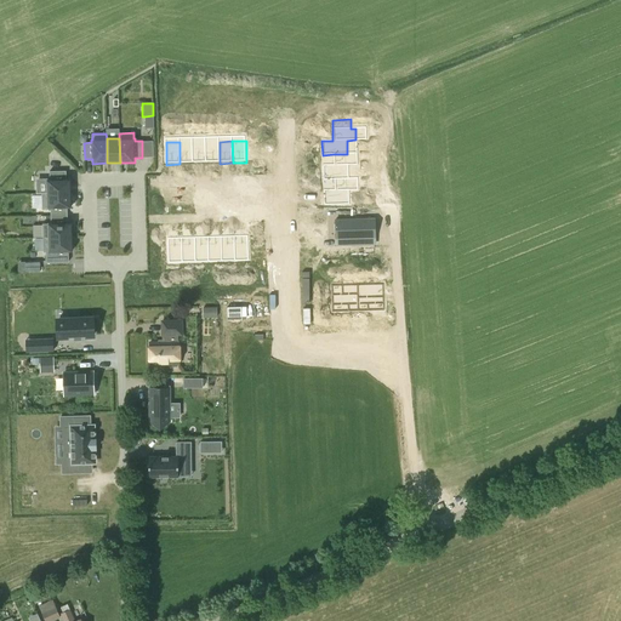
[(180,164),(193,164),(193,142),(180,142),(180,164)]
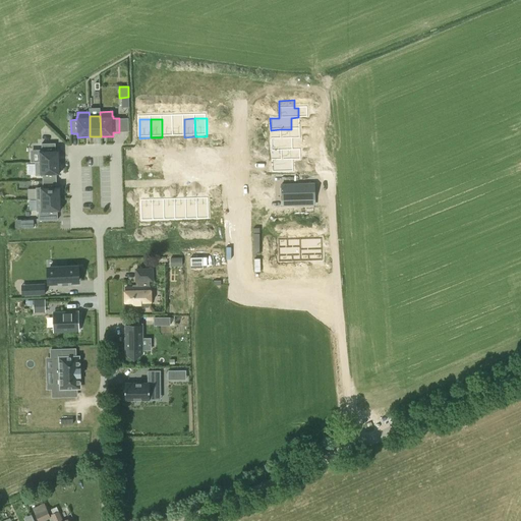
[(162,137),(173,137),(173,119),(162,119),(162,137)]
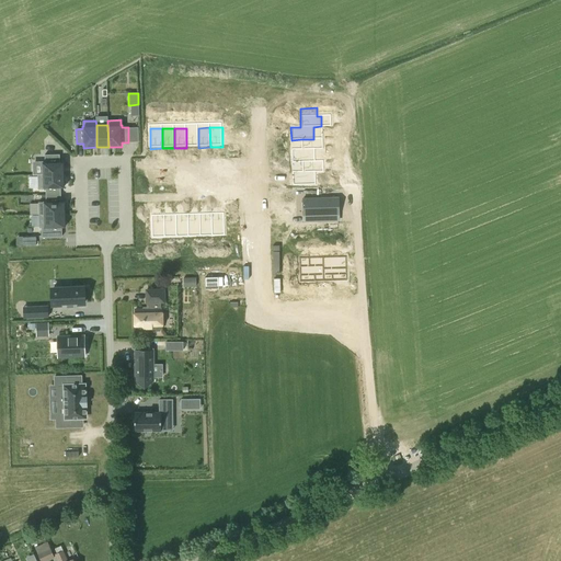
[(186,148),(198,148),(198,128),(186,128),(186,148)]
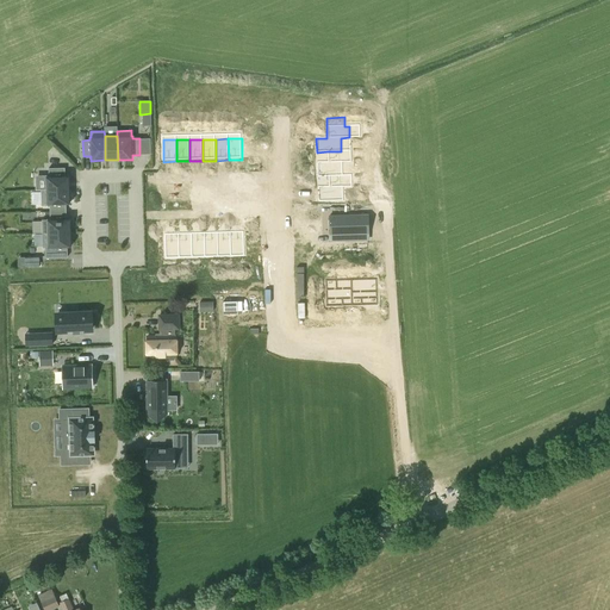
[(341,151),(328,151),(328,163),(317,163),(317,178),(328,176),(342,176),(341,163),(350,162),(350,151),(341,151)]
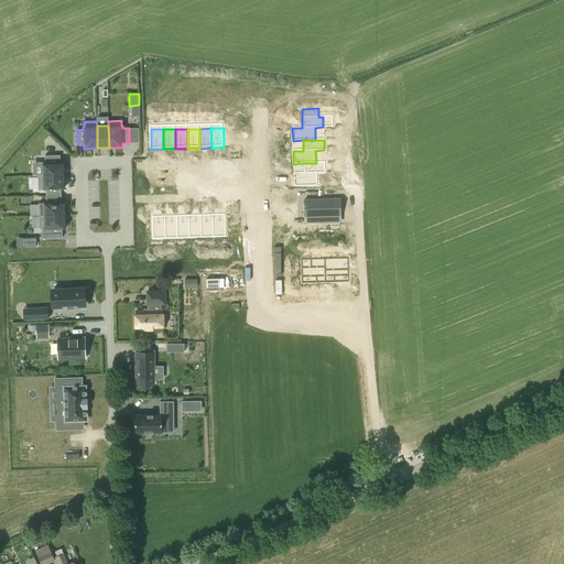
[(60,155),(45,155),(45,163),(42,163),(43,176),(65,175),(64,162),(61,162),(60,155)]
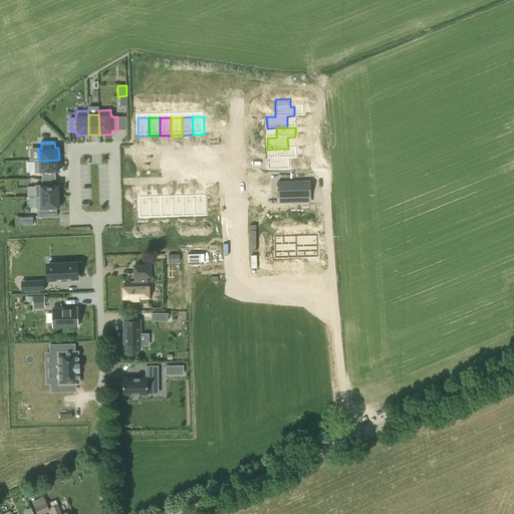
[(288,149),(276,149),(276,159),(267,159),(268,171),(288,171),(288,159),(296,158),(295,149),(288,149)]
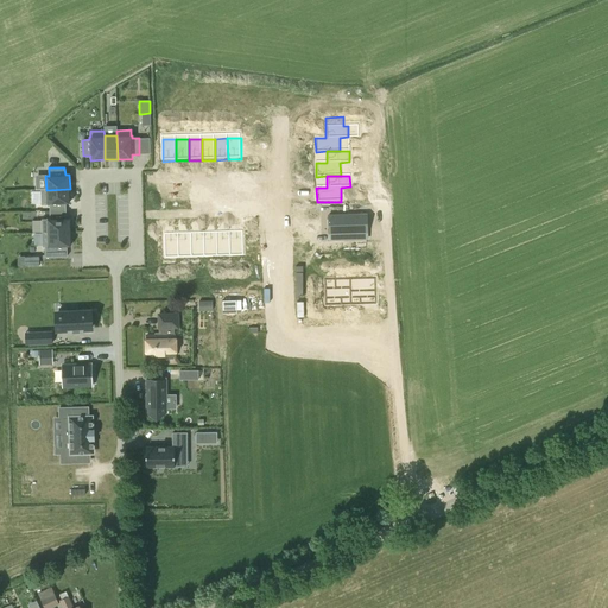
[(70,189),(46,190),(40,190),(42,204),(46,204),(50,204),(50,211),(65,210),(65,203),(70,203),(70,189)]
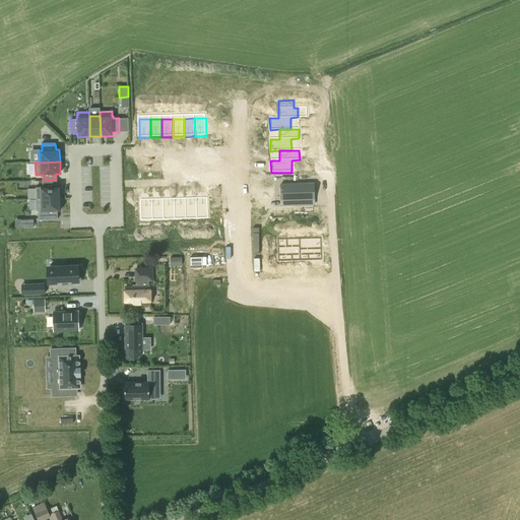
[(56,180),(43,181),(43,187),(40,187),(40,188),(36,188),(36,199),(61,198),(60,186),(56,186),(56,180)]
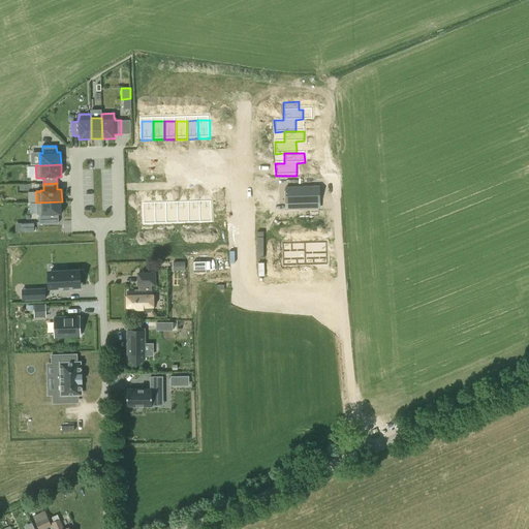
[(319,187),(303,188),(303,205),(319,204),(319,187)]
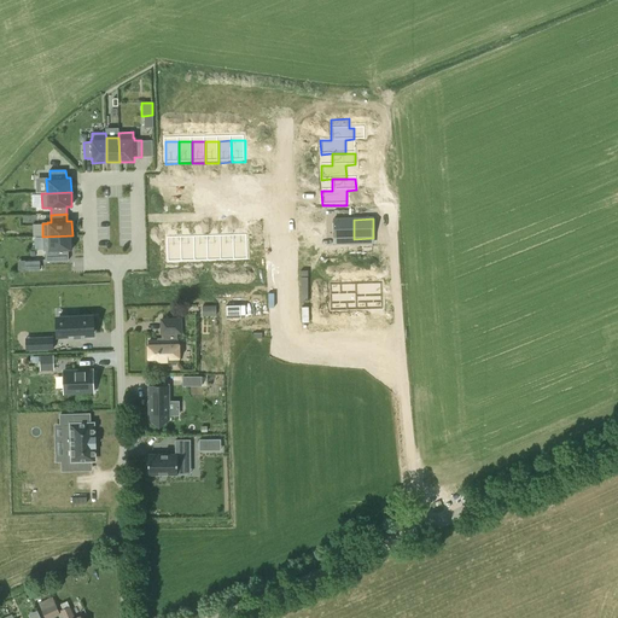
[(354,220),(334,220),(334,239),(354,239),(354,220)]
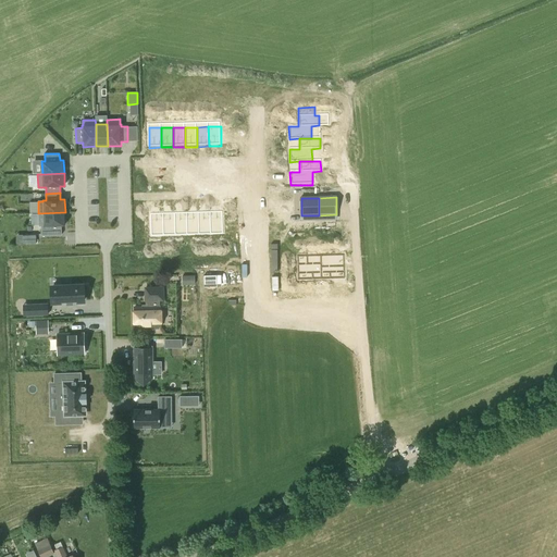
[(175,232),(187,232),(186,211),(174,212),(175,232)]
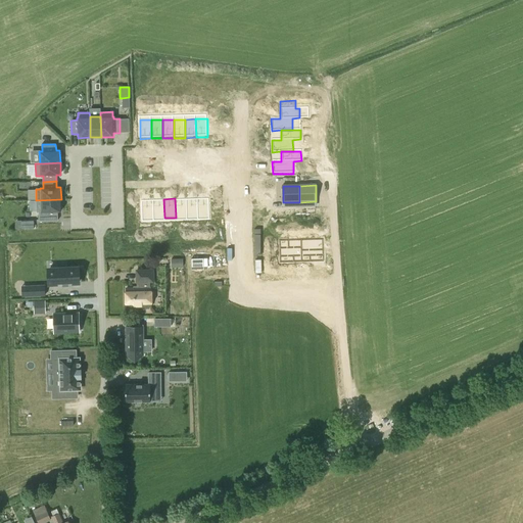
[(176,218),(187,217),(186,198),(175,198),(176,218)]
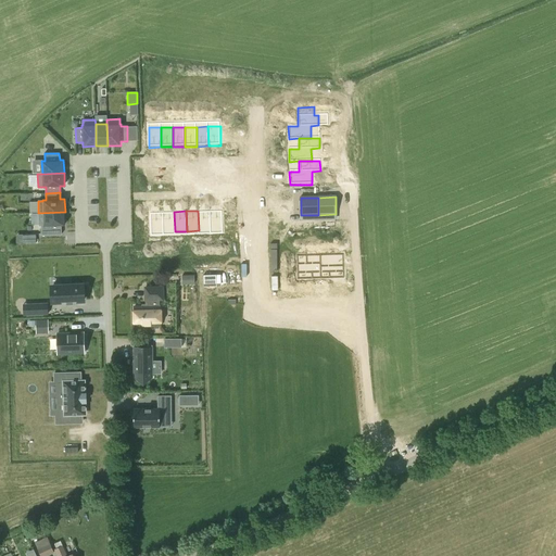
[(199,230),(210,230),(210,211),(198,211),(199,230)]
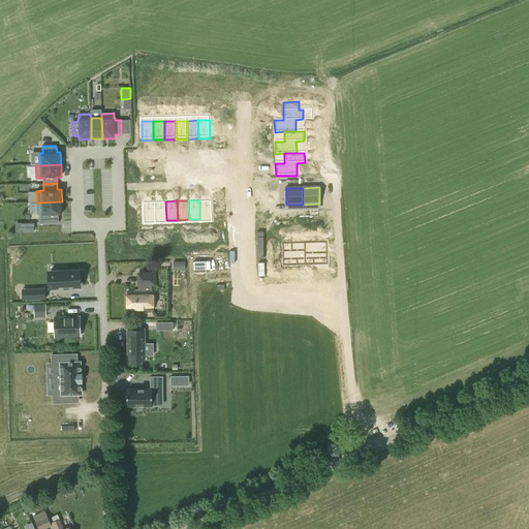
[(199,200),(199,219),(212,219),(211,200),(199,200)]
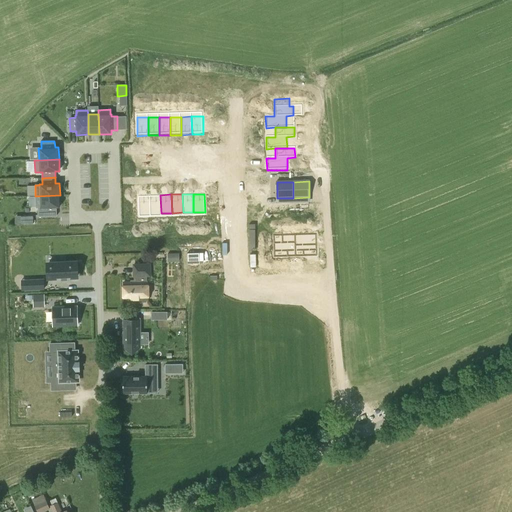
[(60,195),(35,196),(36,208),(38,208),(38,216),(56,216),(56,207),(60,207),(60,195)]
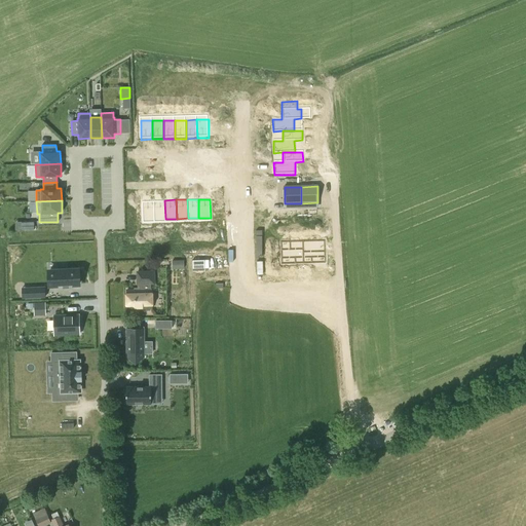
[(143,219),(154,219),(154,200),(142,200),(143,219)]
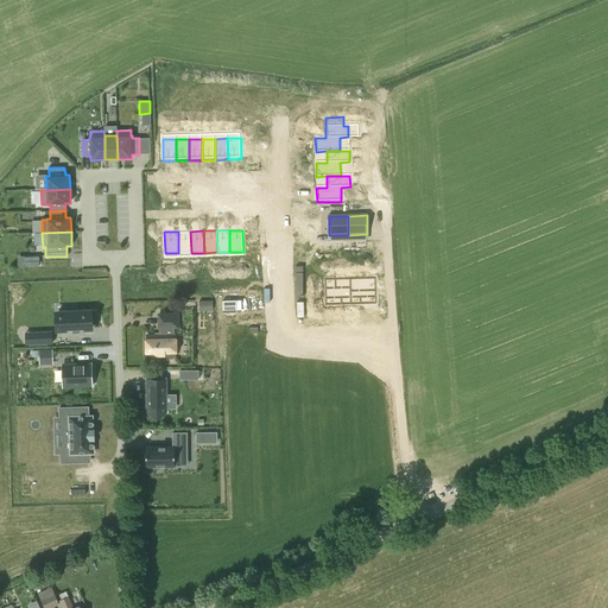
[(178,253),(191,253),(190,232),(178,232),(178,253)]
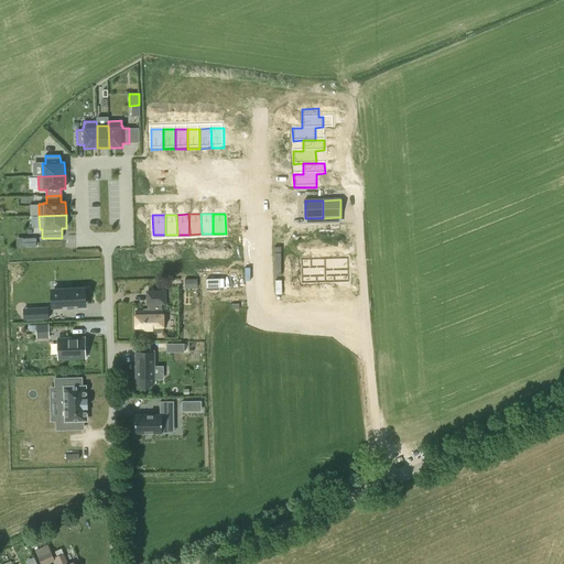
[(36,237),(26,237),(26,246),(36,246),(36,237)]
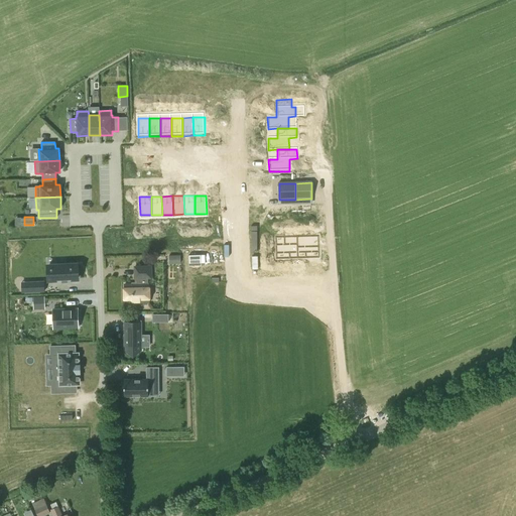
[(297,239),(298,261),(319,260),(319,238),(297,239)]
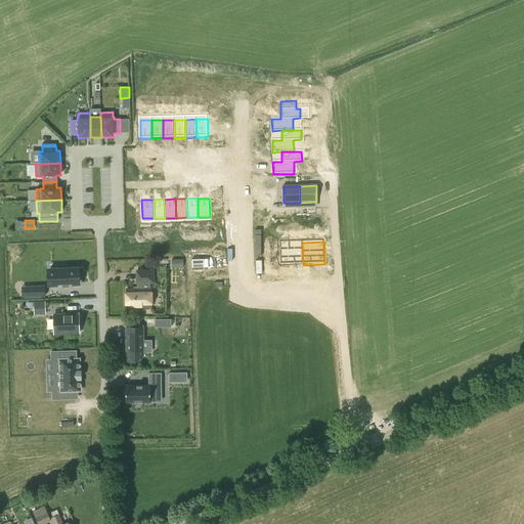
[(280,265),(303,265),(302,243),(280,243),(280,265)]
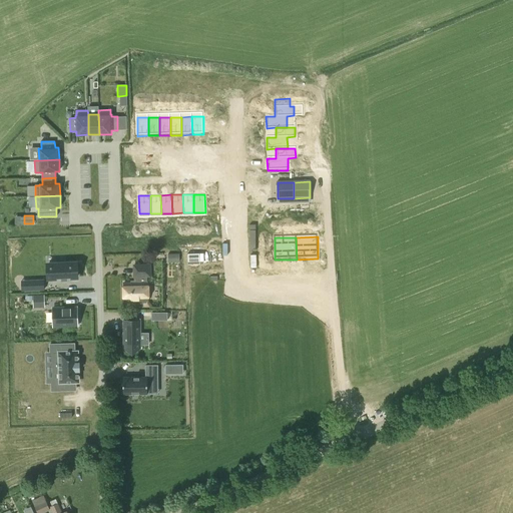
[(167,253),(167,263),(179,262),(179,253),(167,253)]
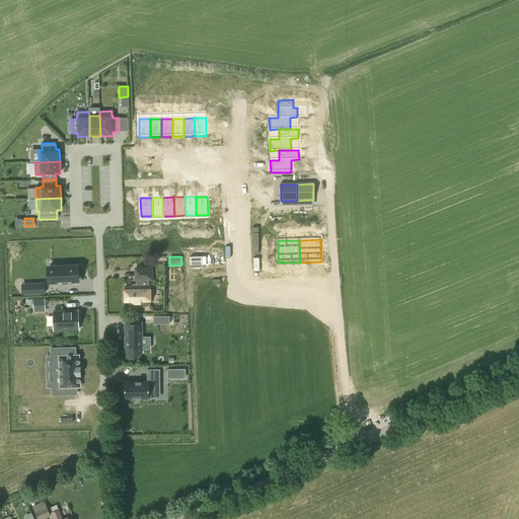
[(190,268),(202,268),(202,256),(190,256),(190,268)]
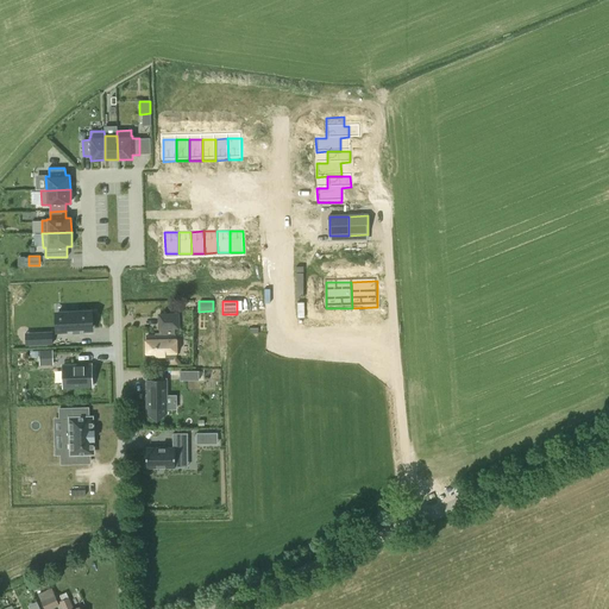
[(80,333),(80,330),(92,330),(92,312),(66,313),(56,313),(56,331),(73,331),(73,333),(80,333)]
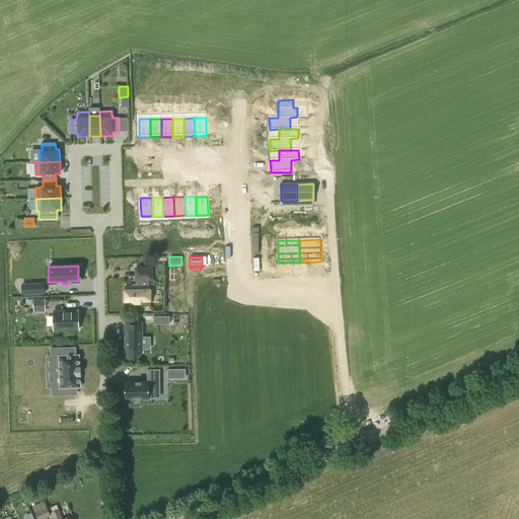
[(147,286),(147,280),(152,280),(151,269),(135,269),(135,280),(136,280),(137,286),(125,286),(125,305),(149,304),(149,286),(147,286)]
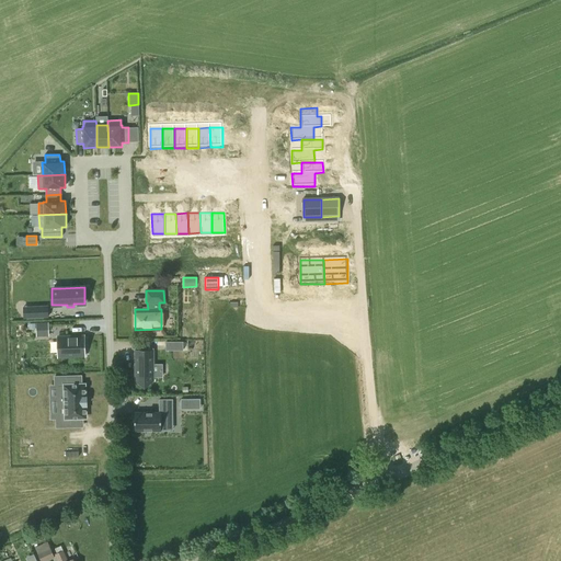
[(24,319),(49,318),(48,305),(23,307),(24,319)]
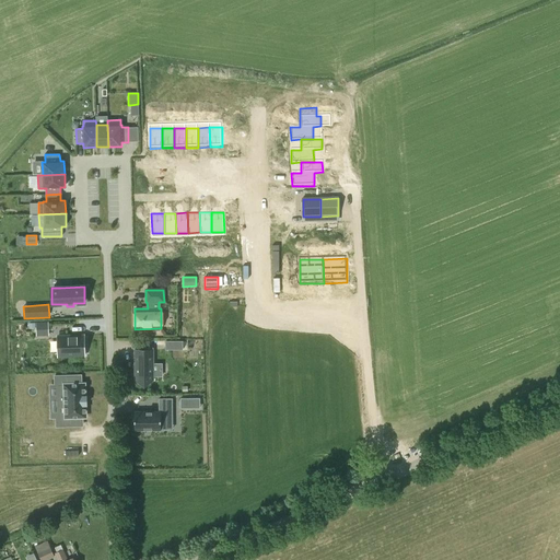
[(57,335),(58,358),(85,357),(84,334),(57,335)]
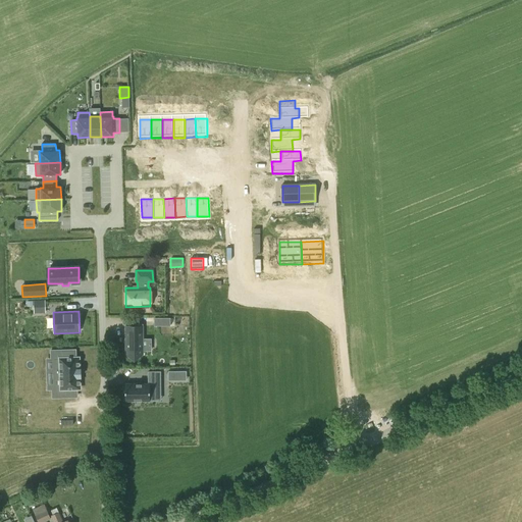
[(135,325),(125,325),(125,355),(144,355),(143,324),(135,324),(135,325)]
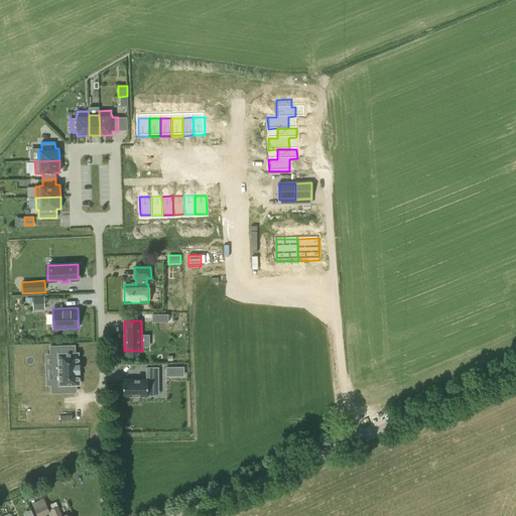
[(71,345),(49,346),(49,354),(53,354),(54,385),(51,385),(51,393),(72,393),(72,386),(77,386),(81,385),(81,374),(81,364),(80,364),(80,352),(76,352),(71,352),(71,345)]
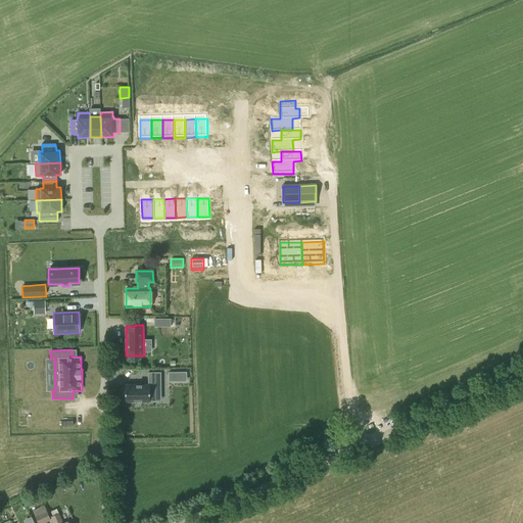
[(148,384),(126,384),(126,402),(150,402),(150,400),(161,400),(160,372),(148,372),(148,384)]
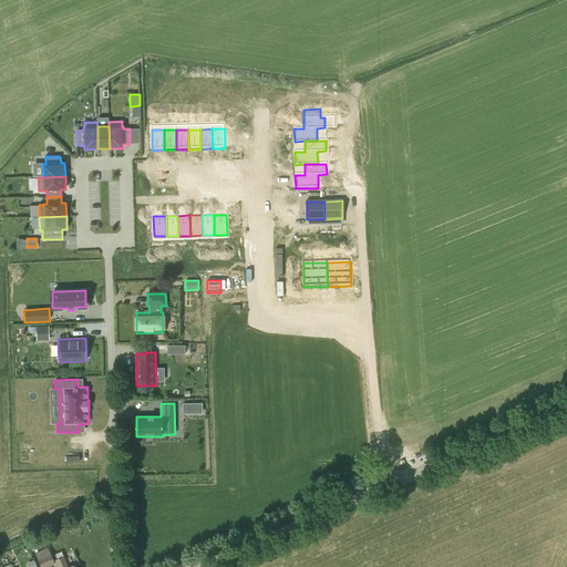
[(193,403),(183,403),(183,413),(193,413),(193,403)]
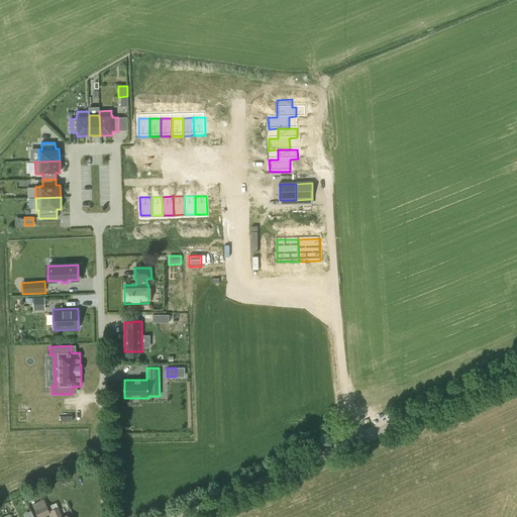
[(37,516),(42,516),(50,513),(44,499),(32,504),(37,516)]
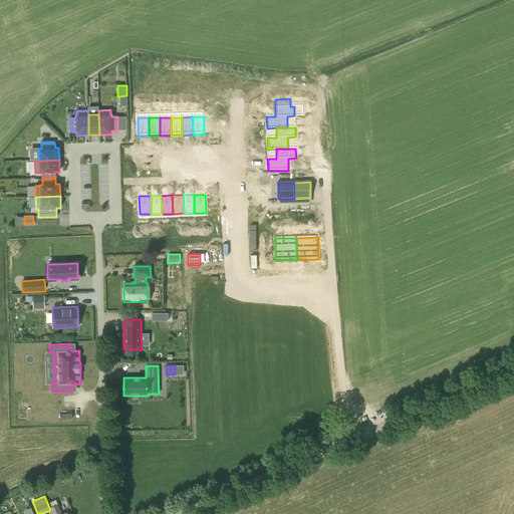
[(63,513),(61,513),(57,505),(55,500),(50,502),(52,507),(50,508),(53,513),(66,513),(63,513)]
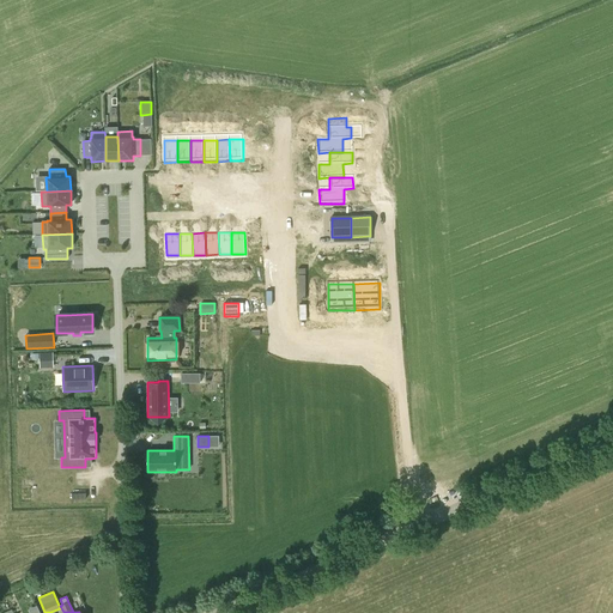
All buildings are outlined.
